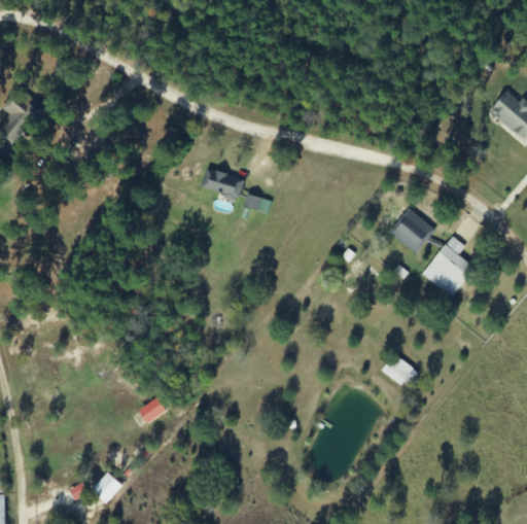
[(2,106),(10,115),(0,126),(0,134),(10,144),(41,110),(19,89),(2,106)]
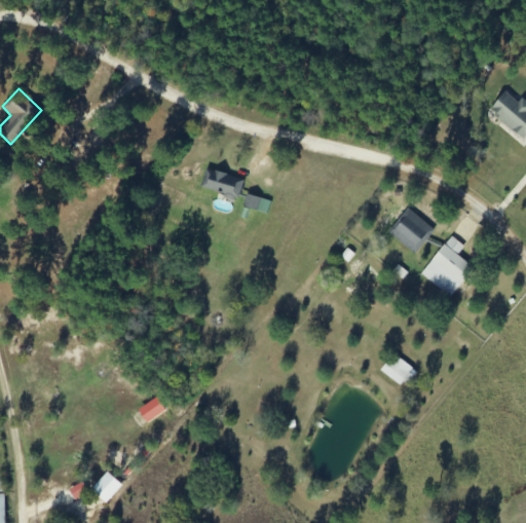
[(524,138),(525,134),(525,100),(522,97),(519,101),(504,90),(489,111),(524,138)]
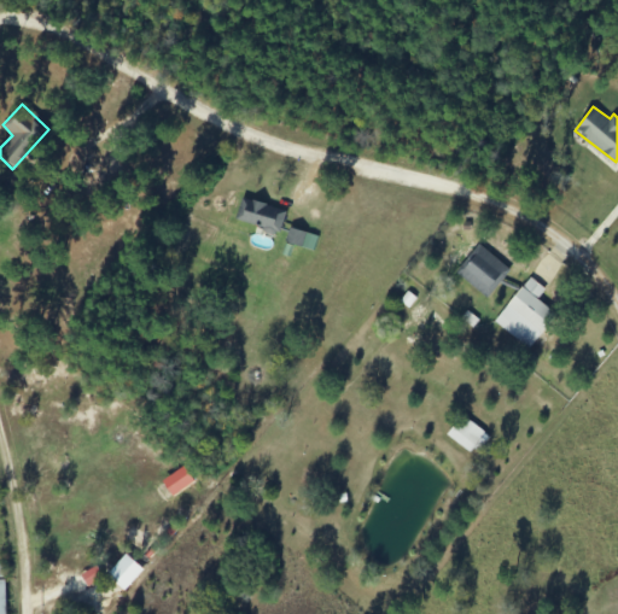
[(235,220),(279,233),(286,210),(243,197),(235,220)]
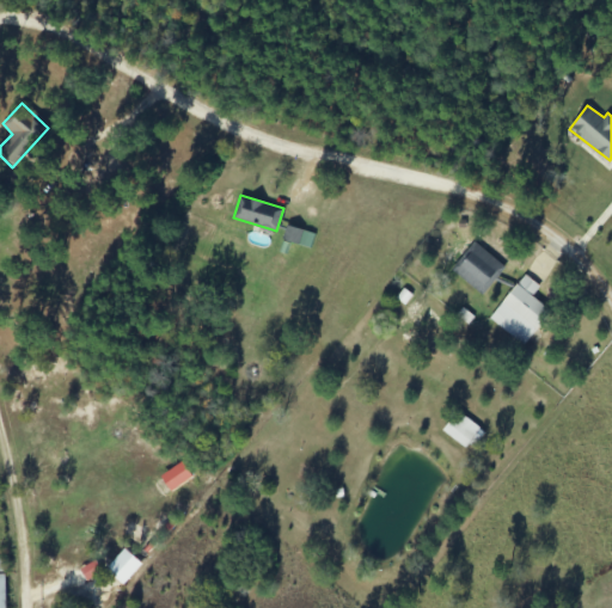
[(317,231),(286,226),(283,241),(313,246),(317,231)]
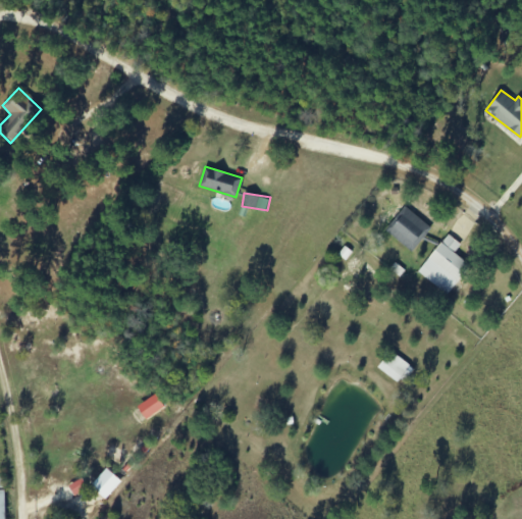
[(431,227),(405,205),(385,229),(411,251),(431,227)]
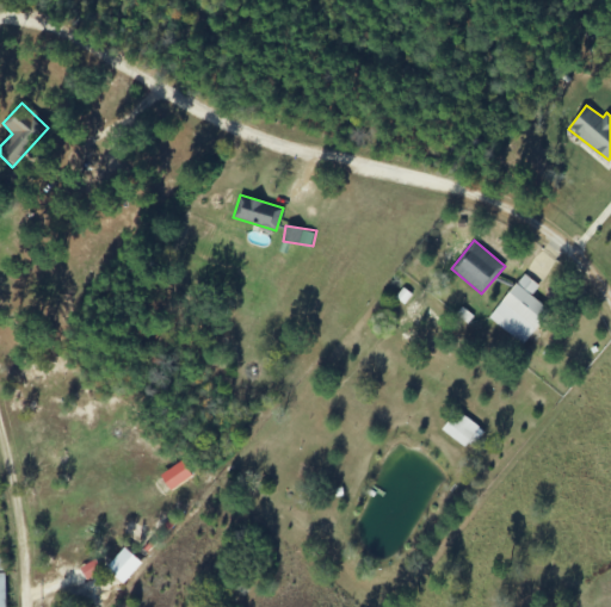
[(549,309),(531,296),(539,284),(523,272),(489,319),(524,344),(549,309)]
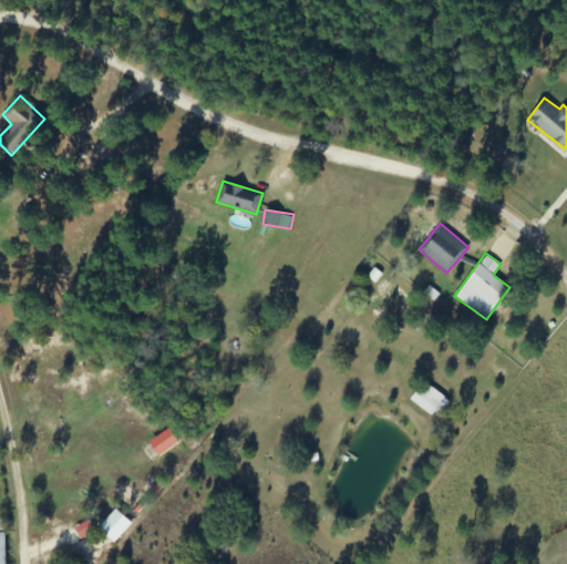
[(450,399),(424,379),(410,398),(435,417),(450,399)]
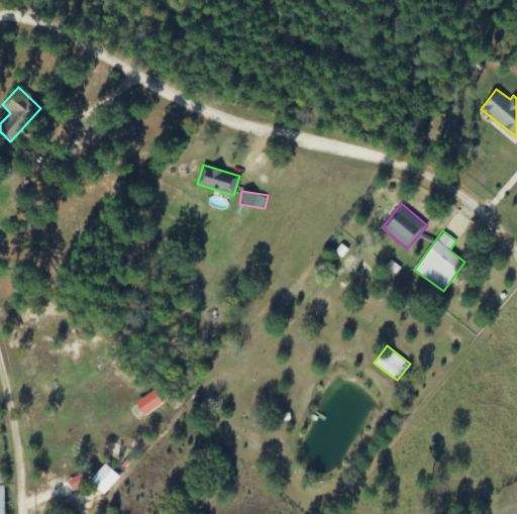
[(135,402),(144,414),(163,402),(154,389),(135,402)]
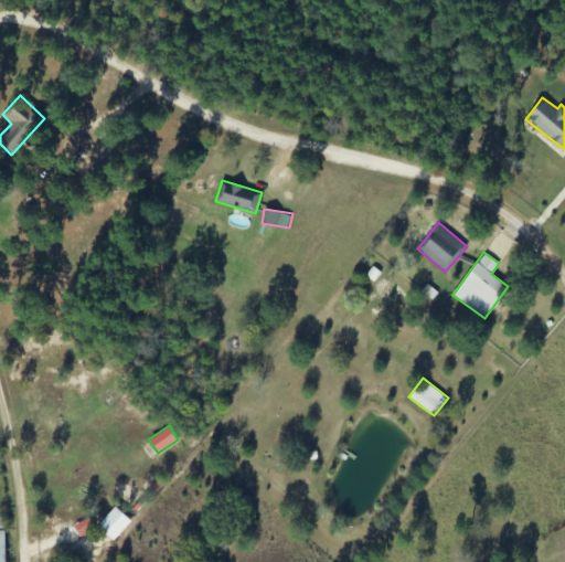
[(98,525),(114,539),(131,520),(116,506),(98,525)]
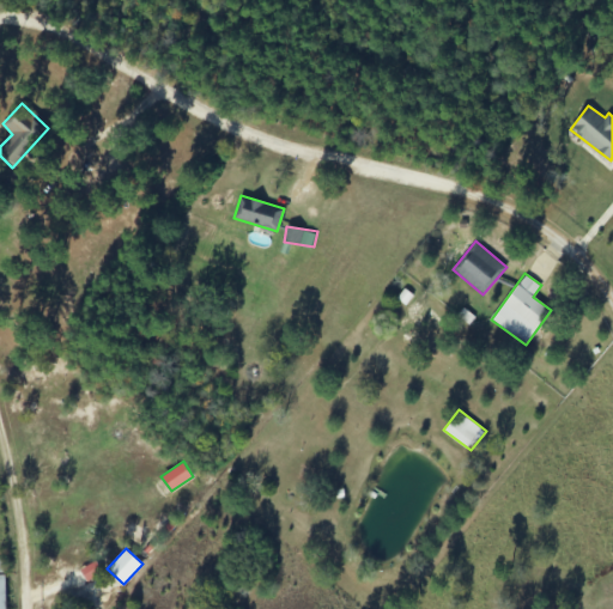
[(85,579),(102,572),(97,560),(80,567),(85,579)]
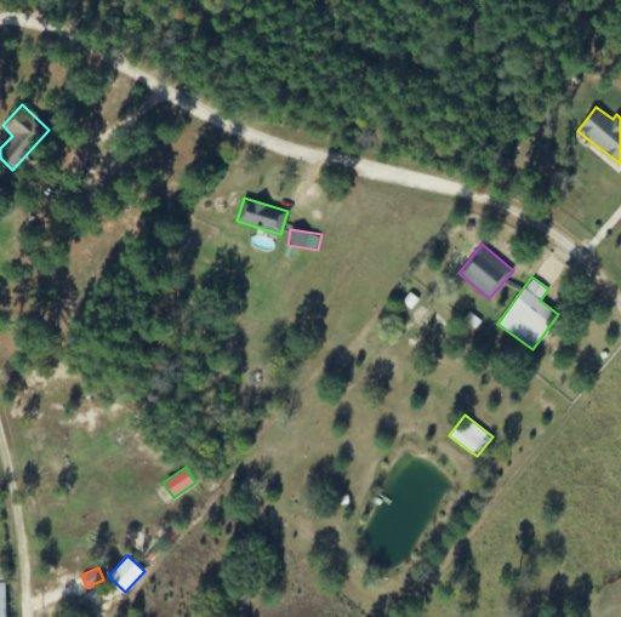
All buildings are outlined.
